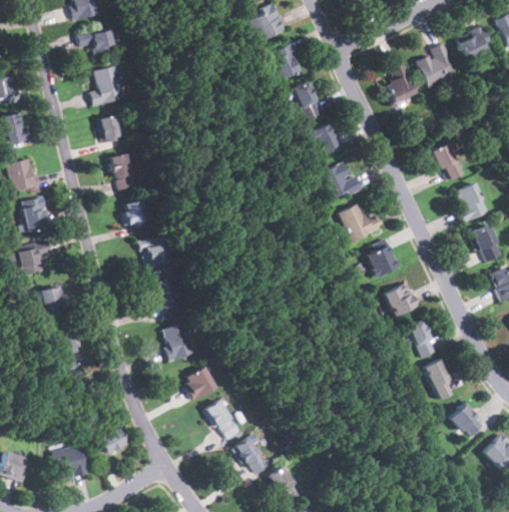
[(100,13),(97,0),(70,0),(75,19),(100,13)]
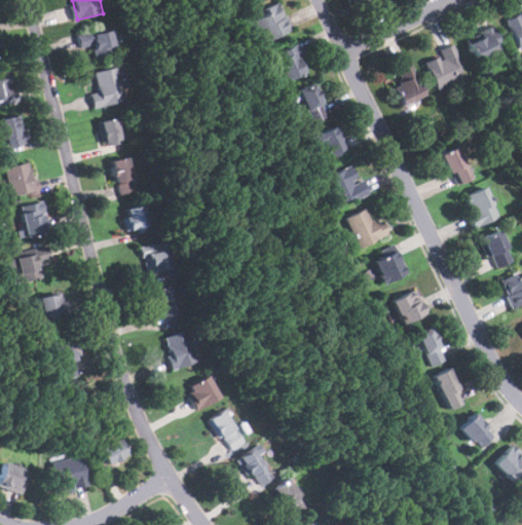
[(264,43),(295,29),(283,2),(252,17),(264,43)]
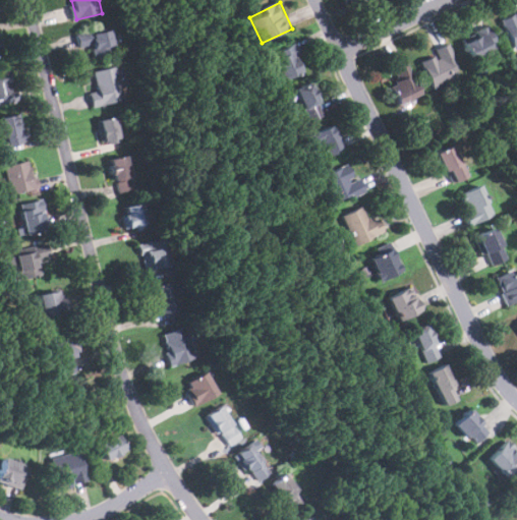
[(516,14),(505,20),(516,47),(516,14)]
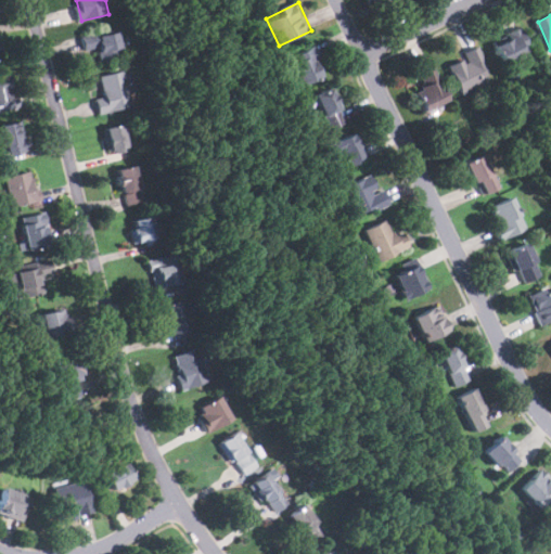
[(497,41),(511,64),(535,50),(522,27),(497,41)]
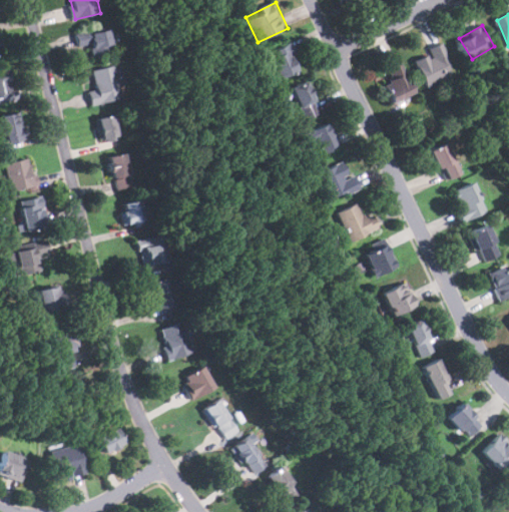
[(116,52),(109,26),(77,33),(81,47),(93,44),(96,57),(116,52)]
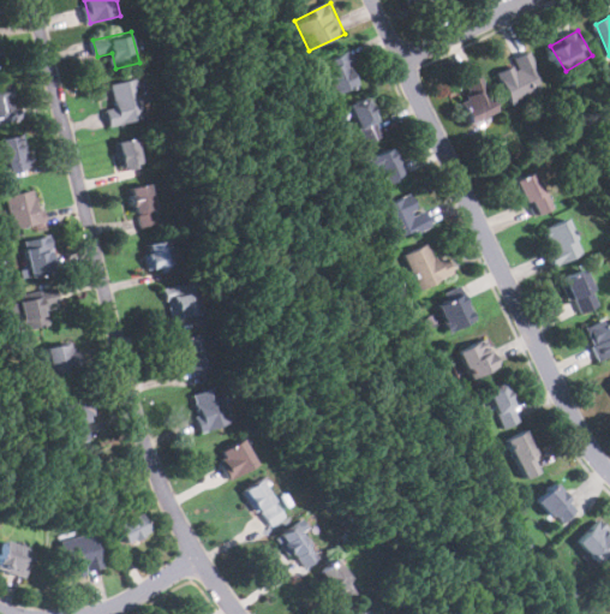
[(364,82),(350,52),(324,63),(339,94),(364,82)]
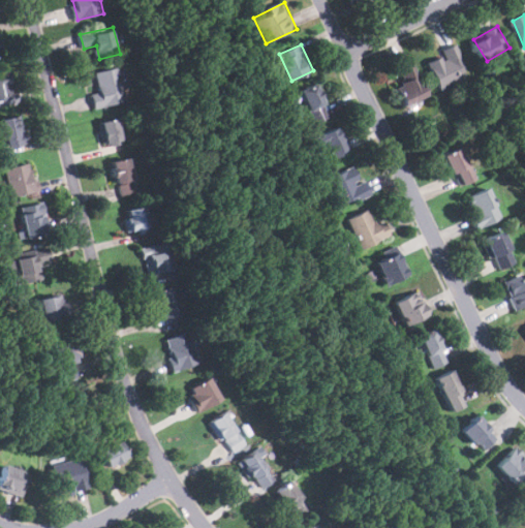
[(442,90),(470,76),(456,45),(443,51),(444,55),(429,62),(442,90)]
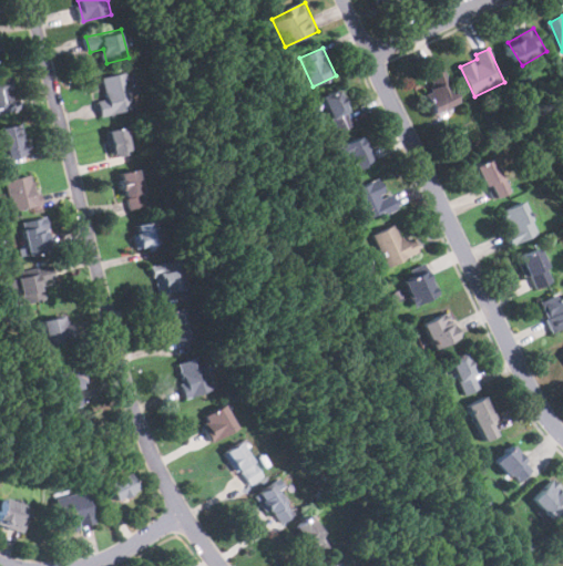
[(463,102),(446,68),(426,78),(442,113),(463,102)]
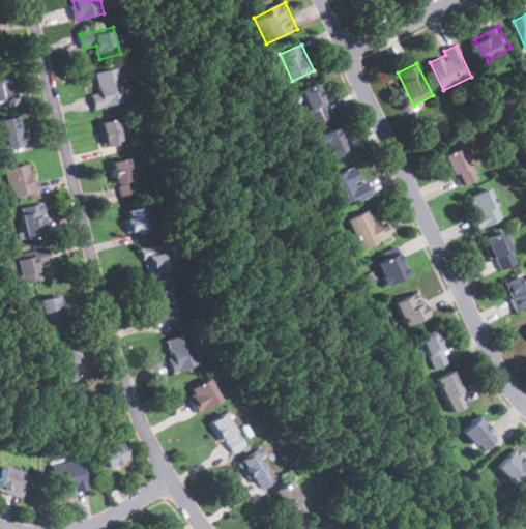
[(97,109),(128,103),(121,67),(97,72),(101,92),(93,94),(97,109)]
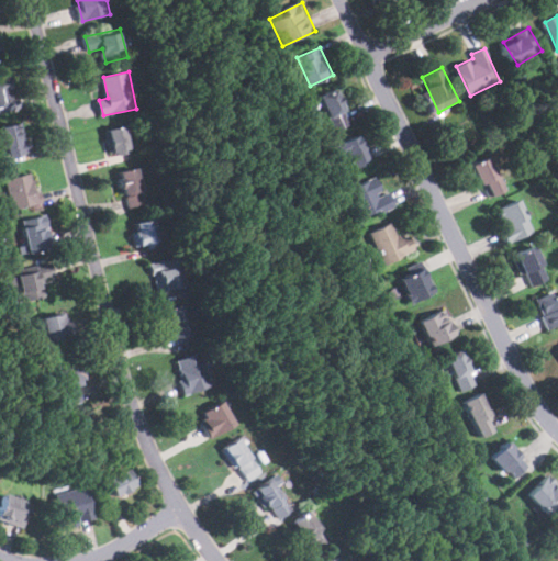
[(0,113),(21,109),(12,76),(0,79),(0,113)]
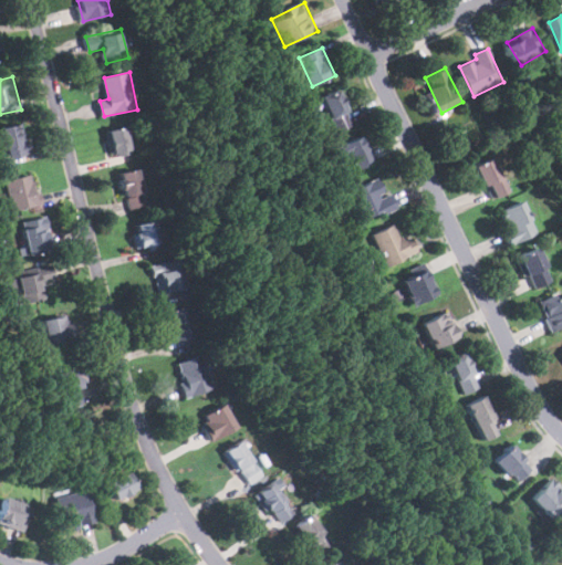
[(323,98),(340,134),(358,125),(341,90),(323,98)]
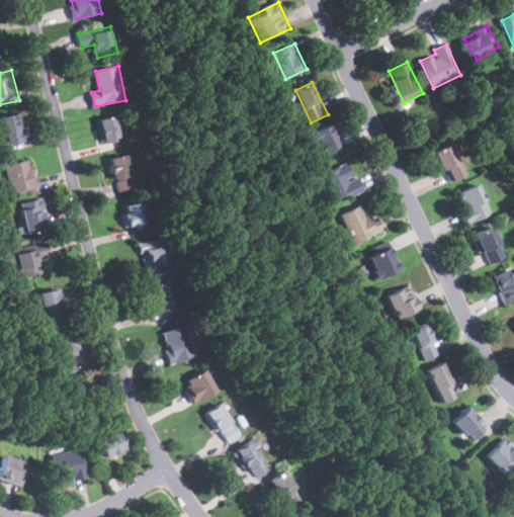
[(30,141),(22,112),(4,117),(11,146),(30,141)]
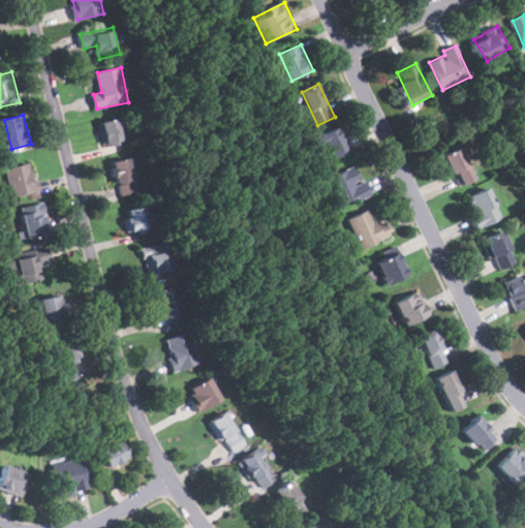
[(105,147),(125,144),(120,119),(100,122),(105,147)]
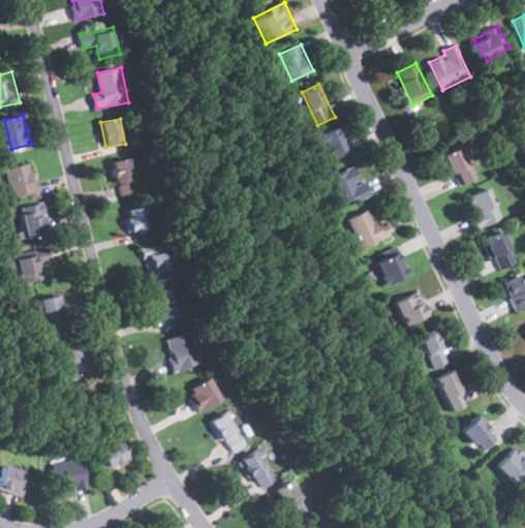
[(332,152),(335,159),(350,154),(341,127),(317,136),(323,154),(332,152)]
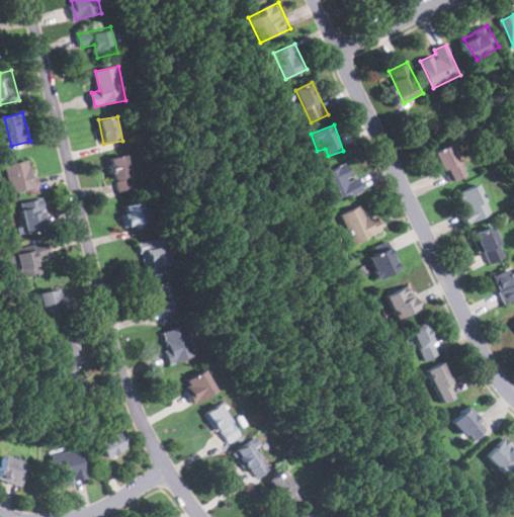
[(437,153),(452,183),(468,176),(453,145),(437,153)]
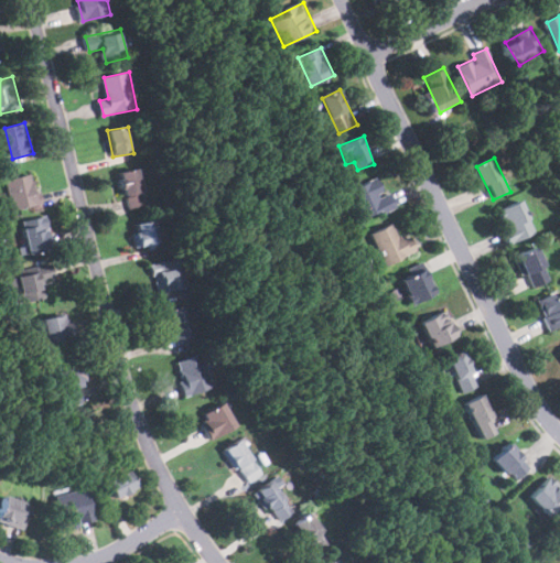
[(148,207),(141,169),(122,173),(130,210),(148,207)]
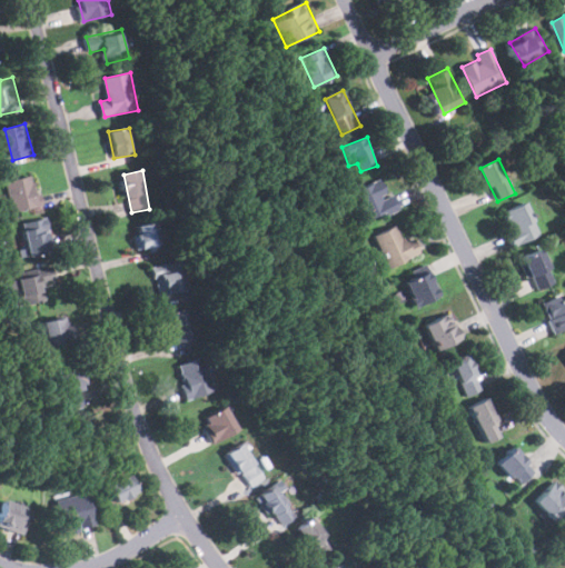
[(9,181),(15,212),(42,207),(37,176),(9,181)]
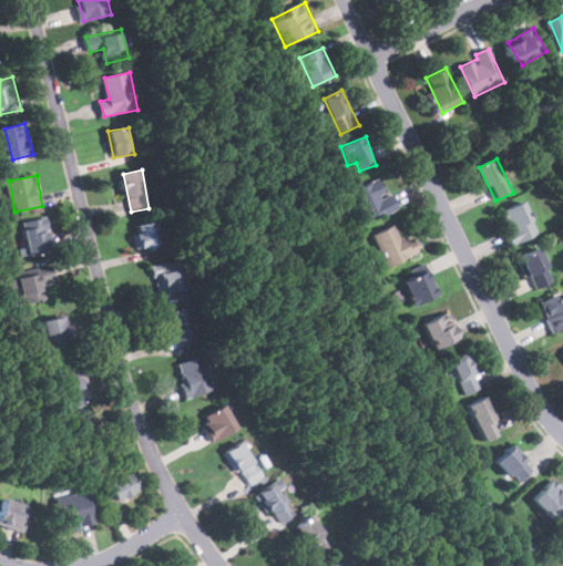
[(396,195),(390,197),(382,179),(351,193),(366,224),(401,208),(396,195)]
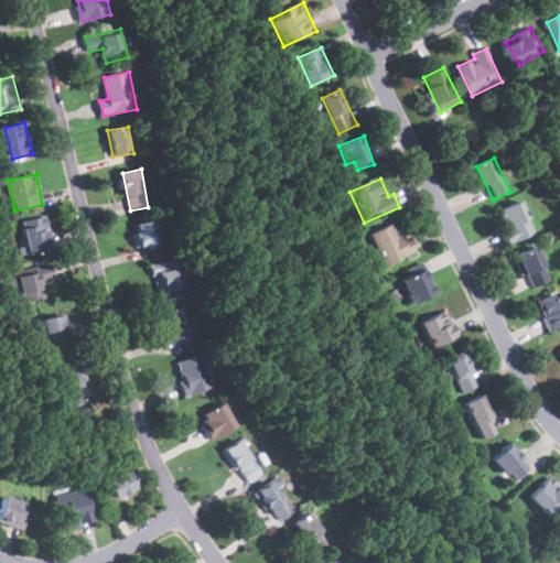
[(498,212),(513,244),(538,233),(524,201),(498,212)]
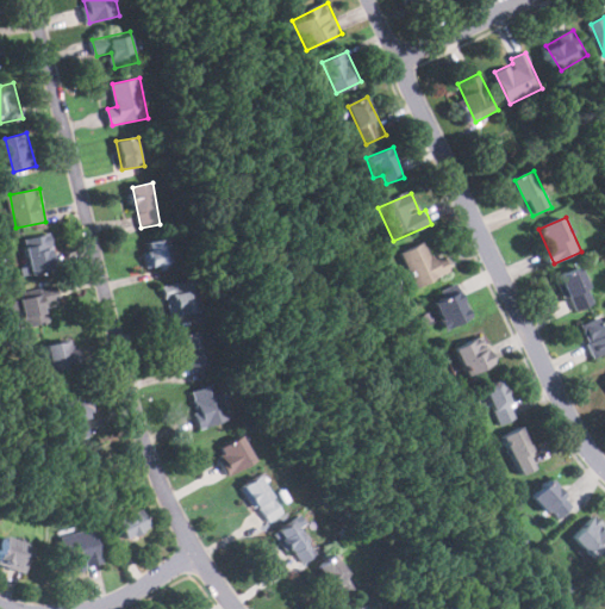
[(26,240),(31,268),(24,269),(25,277),(60,271),(52,235),(26,240)]
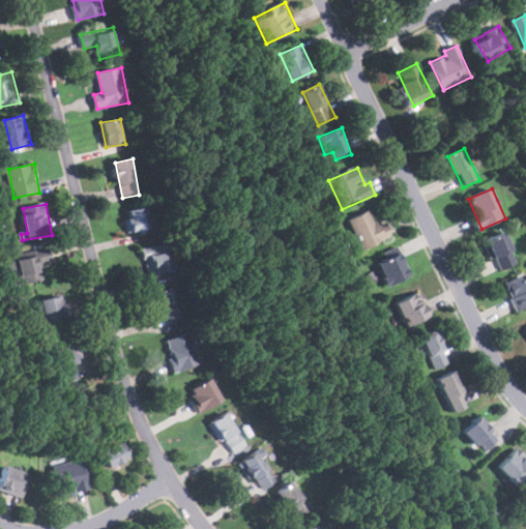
[(130,236),(151,233),(148,207),(127,210),(130,236)]
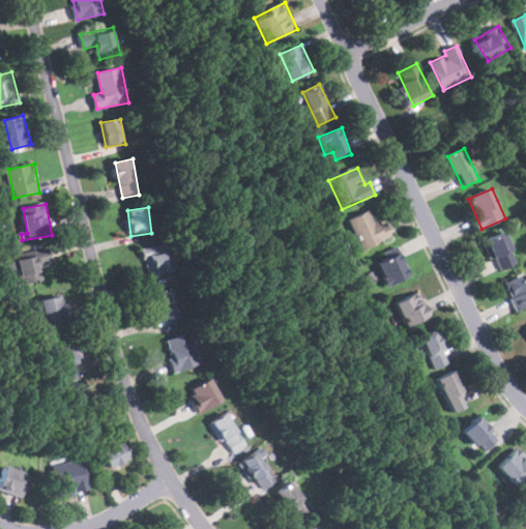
[(395,237),(389,223),(378,227),(373,210),(350,218),(361,250),(395,237)]
